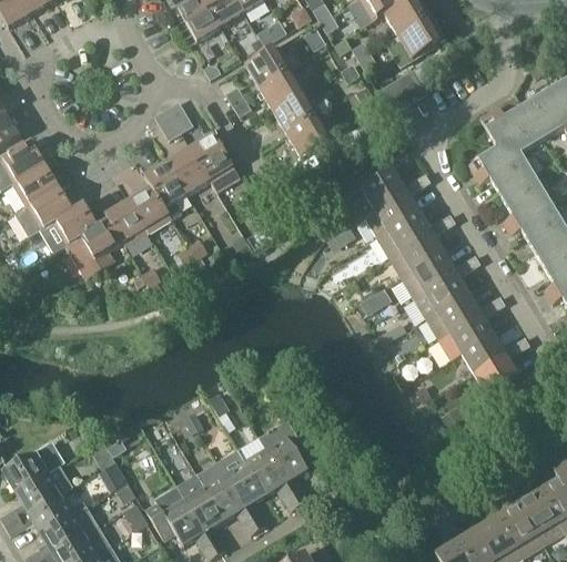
[(32,16),(22,0),(0,0),(0,12),(10,29),(32,16)]
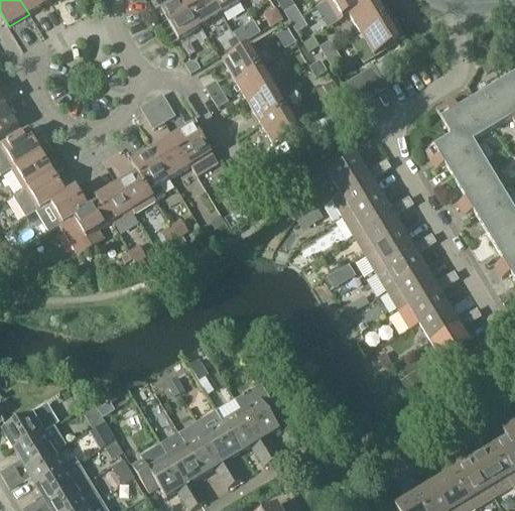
[(20,0),(29,14),(50,1),(49,0),(20,0)]
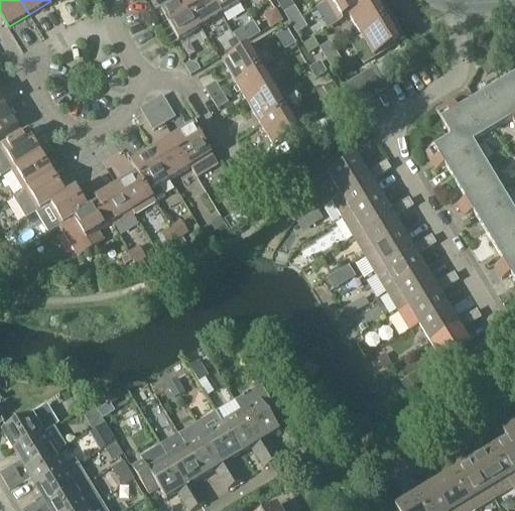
[(201,25),(184,0),(171,0),(172,1),(161,8),(179,37),(201,25)]
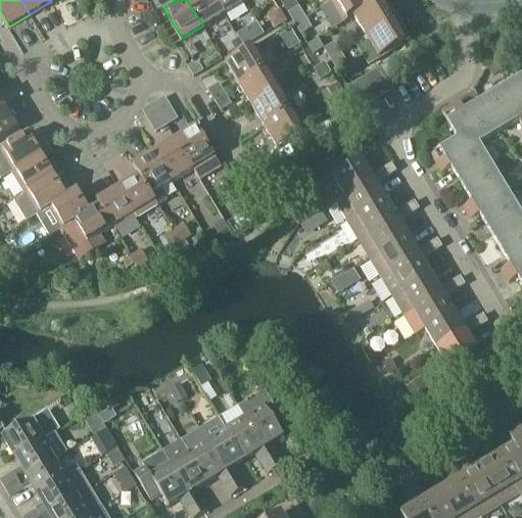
[(187,0),(203,26),(225,12),(217,0),(187,0)]
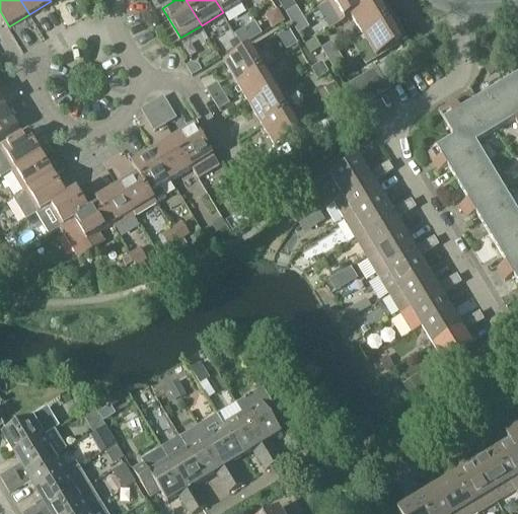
[(215,0),(223,12),(242,0),(215,0)]
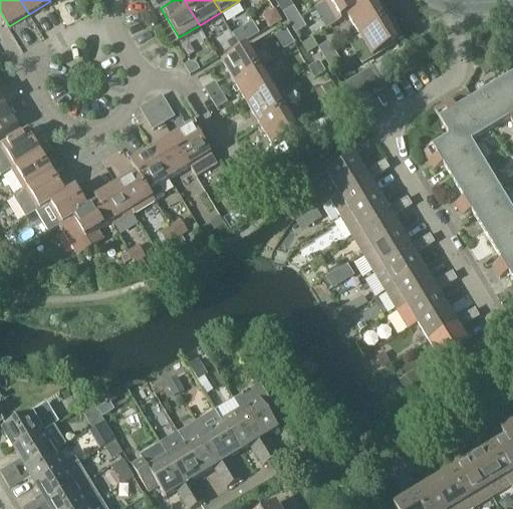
[(327,0),(337,19),(347,13),(346,11),(365,0),(327,0)]
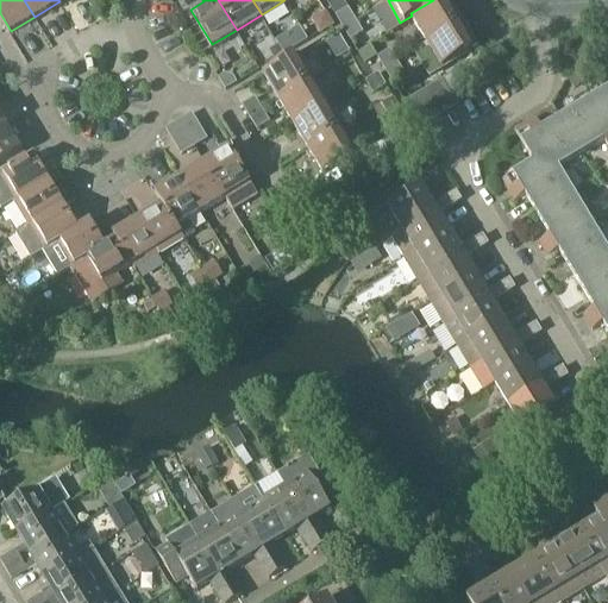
[(433,0),(411,13),(412,16),(426,39),(462,17),(451,0),(433,0)]
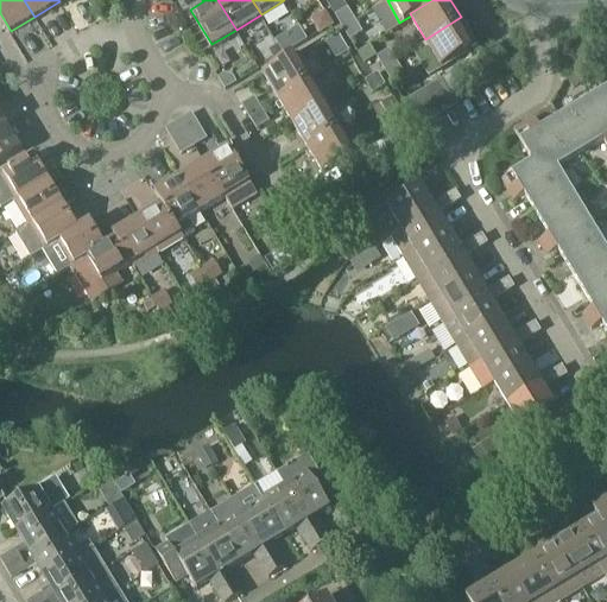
[(347,2),(335,10),(342,23),(355,14),(347,2)]
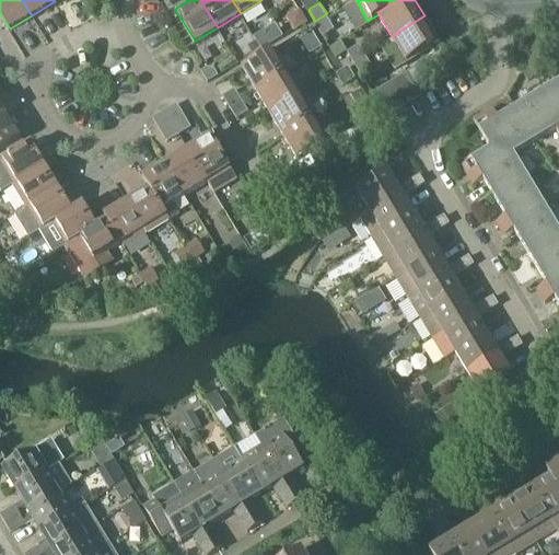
[(300,6),(293,10),(290,20),(294,27),(307,19),(300,6)]
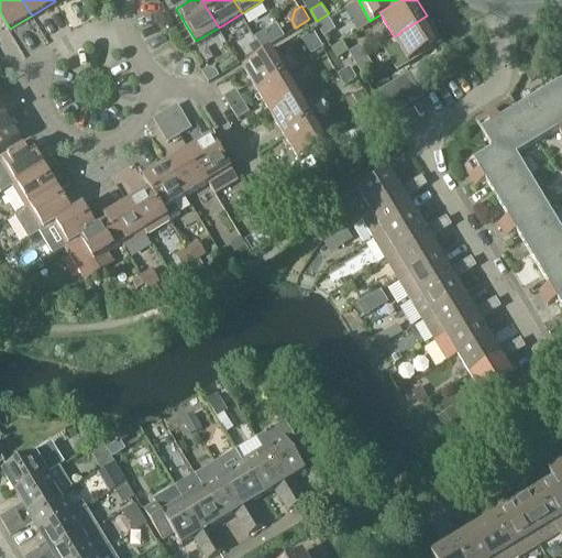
[(329,13),(317,21),(323,32),(335,24),(329,13)]
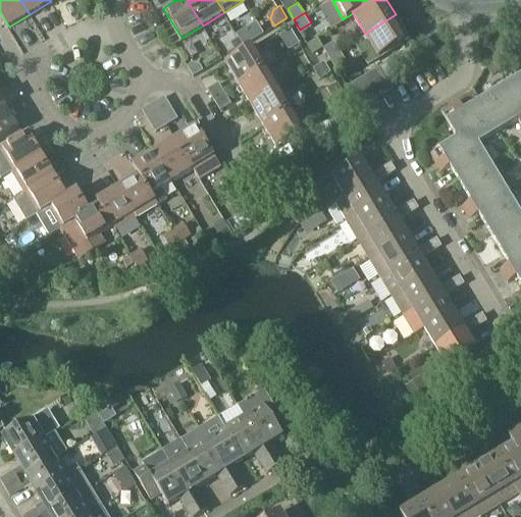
[(409,37),(396,14),(365,34),(378,55),(409,37)]
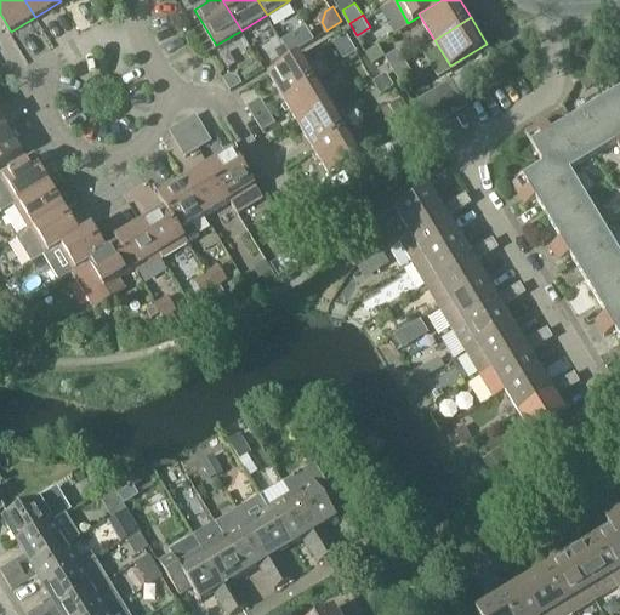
[(302,43),(295,29),(283,36),(290,50),(301,44),(302,43)]
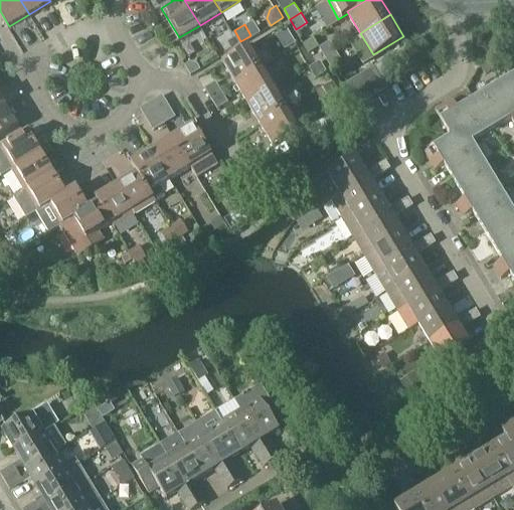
[(235,35),(228,39),(233,47),(239,43),(235,35)]
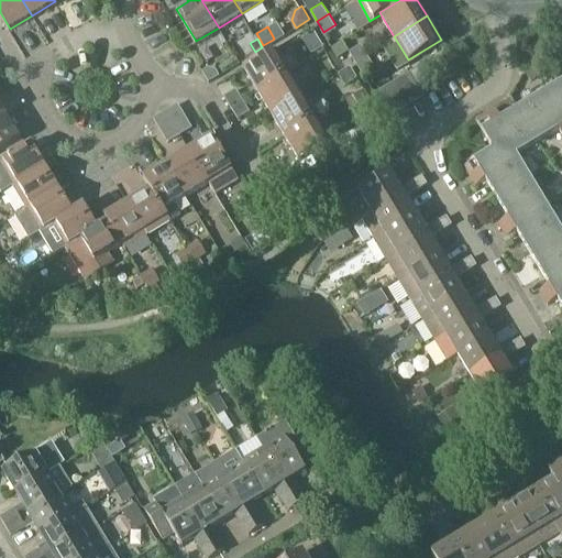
[(355,59),(366,53),(360,41),(350,47),(348,48),(355,59)]
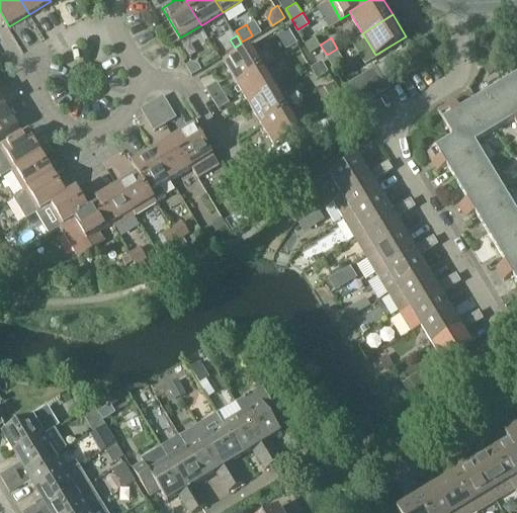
[(235,82),(265,64),(252,43),(222,61),(235,82)]
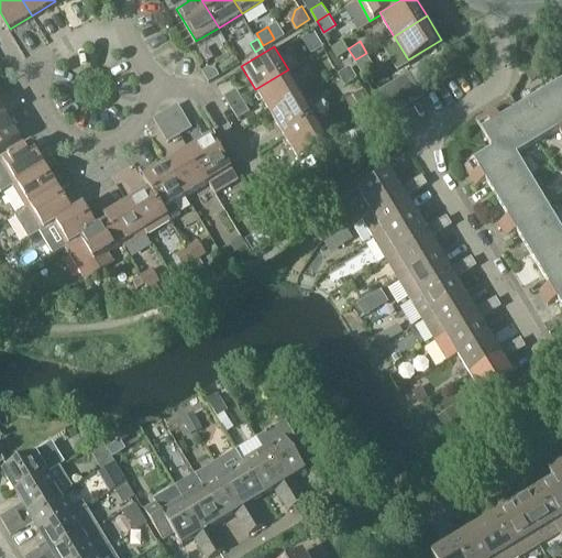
[(366,53),(355,59),(362,70),(373,64),(366,53)]
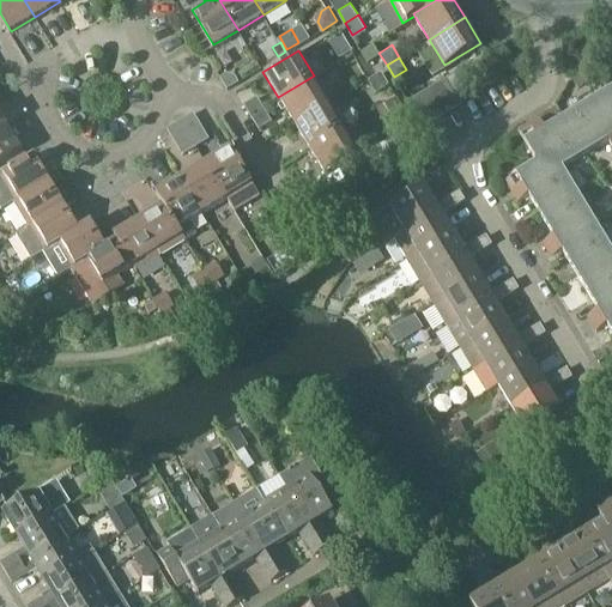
[(228,85),(232,83),(240,78),(236,72),(228,70),(220,74),(228,85)]
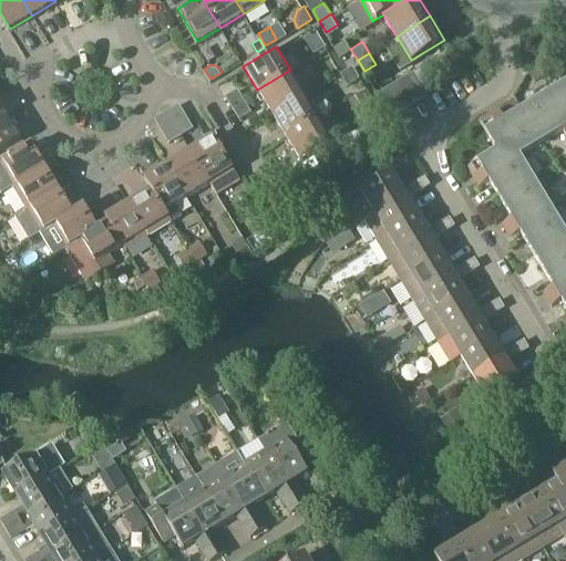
[(352,64),(340,71),(347,83),(359,75),(352,64)]
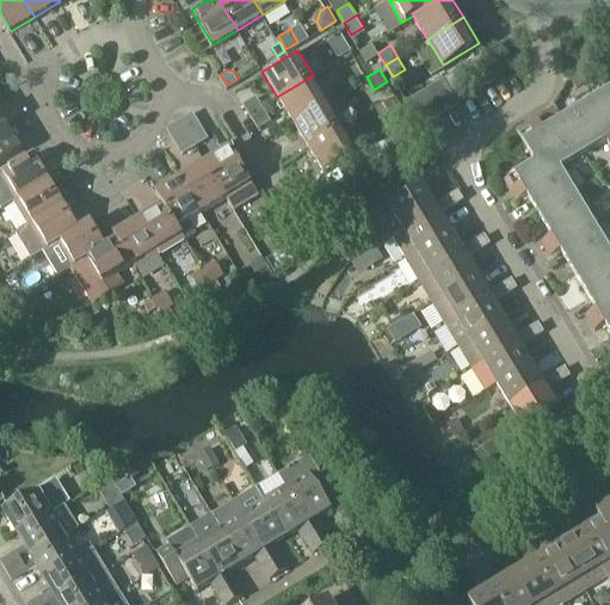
[(584,81),(578,72),(572,75),(577,85),(584,81)]
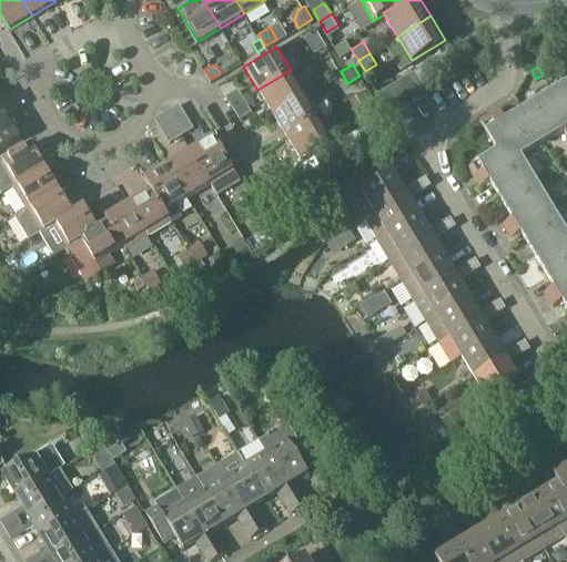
[(414,68),(403,75),(417,99),(428,92),(414,68)]
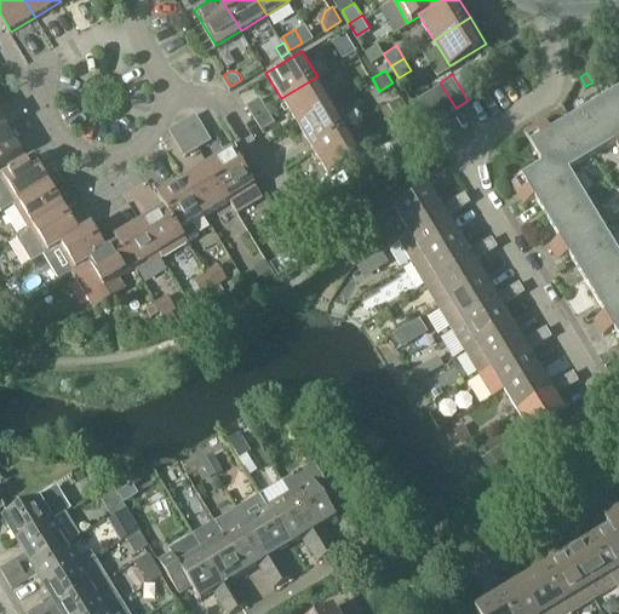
[(332,101),(317,76),(281,98),(296,122),(332,101)]
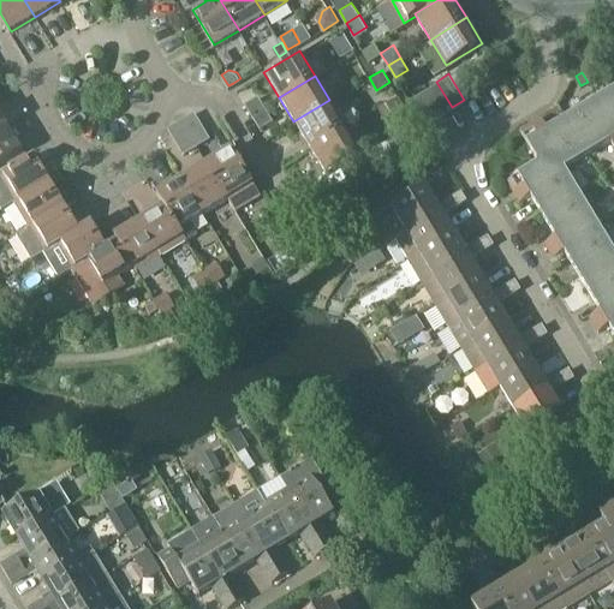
[(452,107),(436,82),(423,89),(439,115),(452,107)]
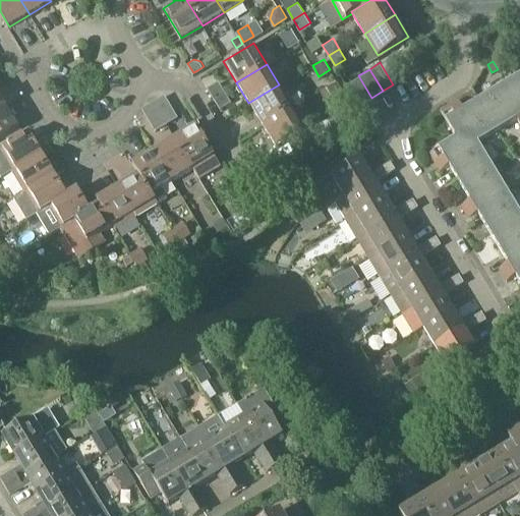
[(454,137),(430,152),(442,169),(451,164),(471,197),(462,204),(469,217),(479,211),(510,261),(501,267),(508,279),(517,273),(519,277),(519,207),(513,195),(500,174),(479,140),(517,117),(519,121),(519,72),(464,107),(459,98),(442,108),(456,131),(454,137)]
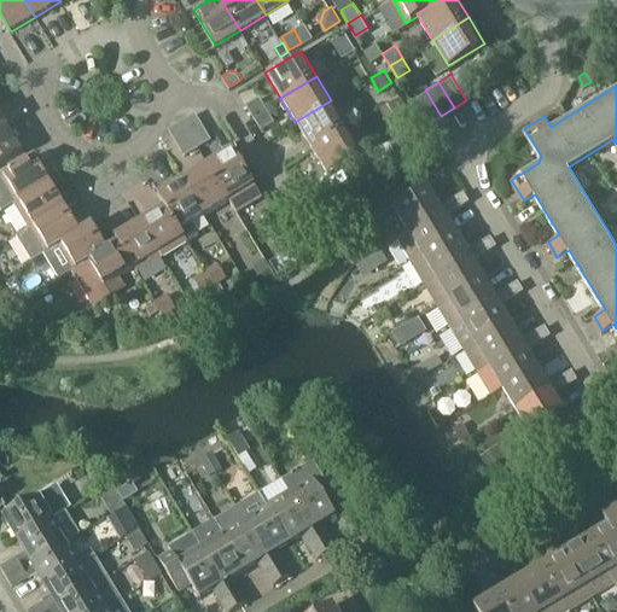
[(441,116),(425,89),(411,99),(425,124),(441,116)]
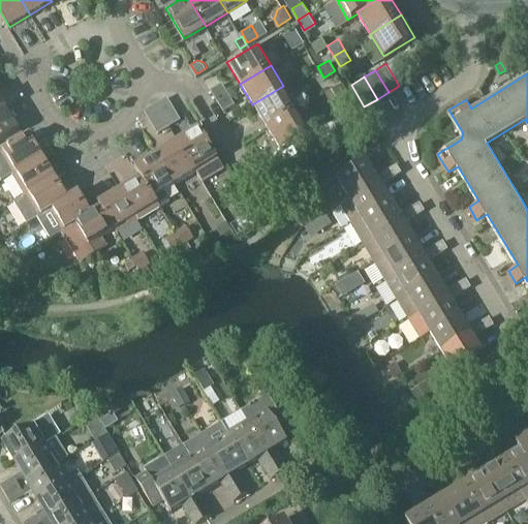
[(216,98),(227,91),(221,81),(210,88),(216,98)]
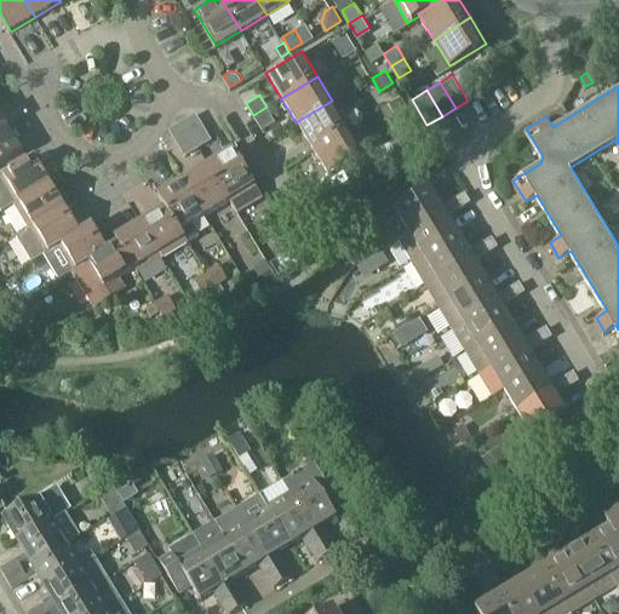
[(402,95),(382,105),(388,115),(407,104),(402,95)]
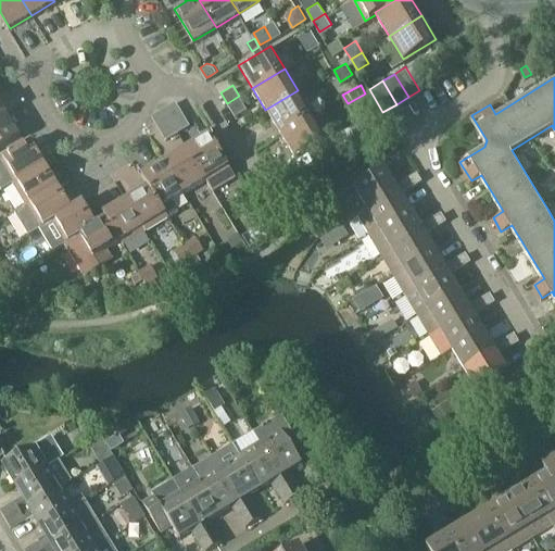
[(298,90),(265,110),(279,133),(312,113),(298,90)]
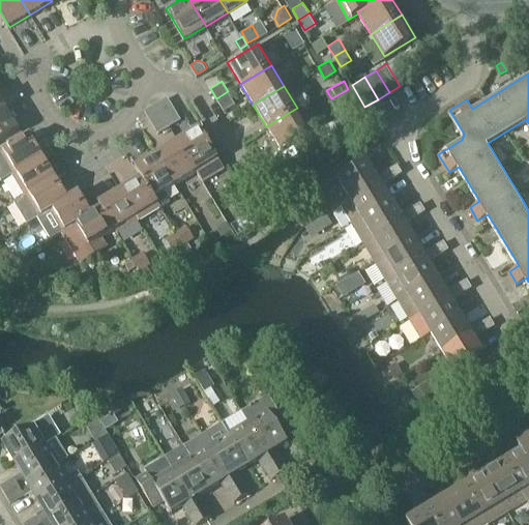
[(228,91),(216,98),(223,109),(234,103),(228,91)]
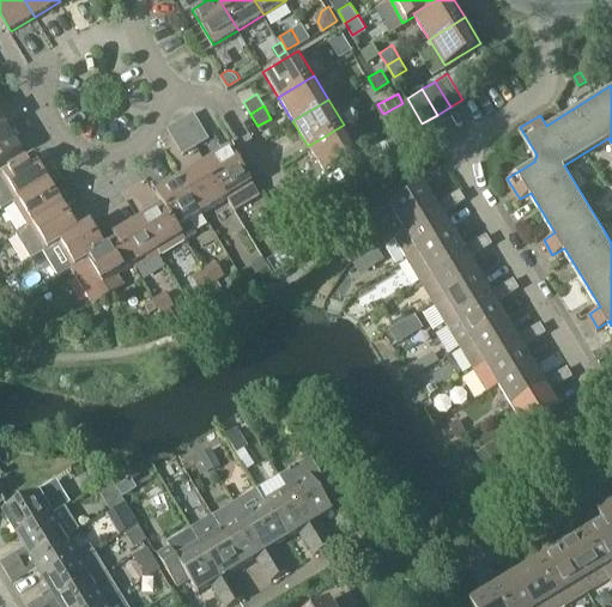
[(180,119),(195,144),(207,135),(192,111),(180,119)]
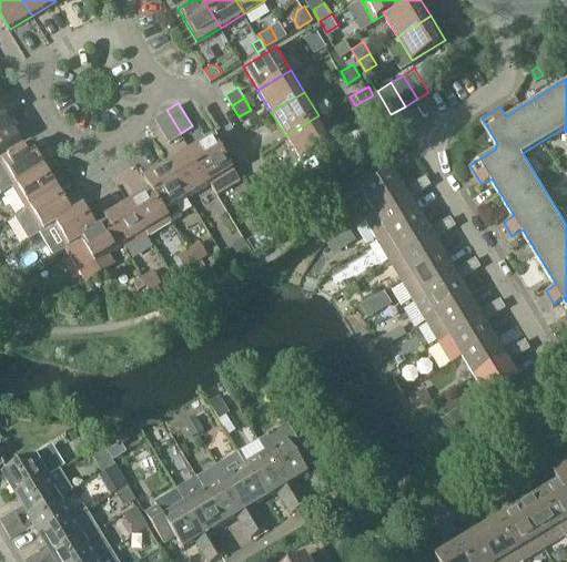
[(181,133),(166,110),(153,118),(168,141),(181,133)]
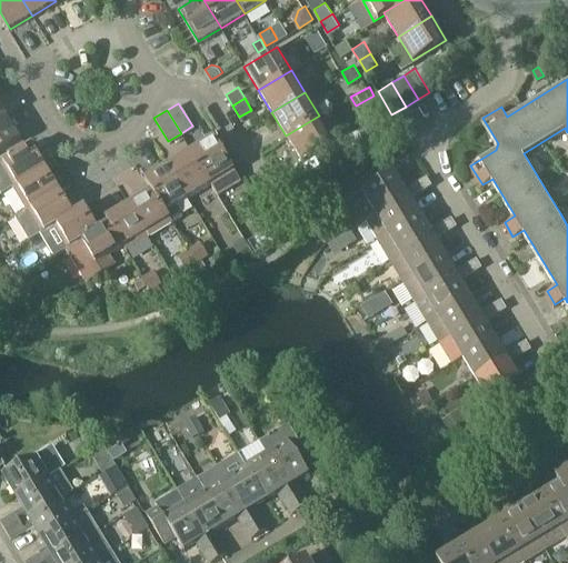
[(0,150),(21,138),(7,113),(0,117),(0,150)]
